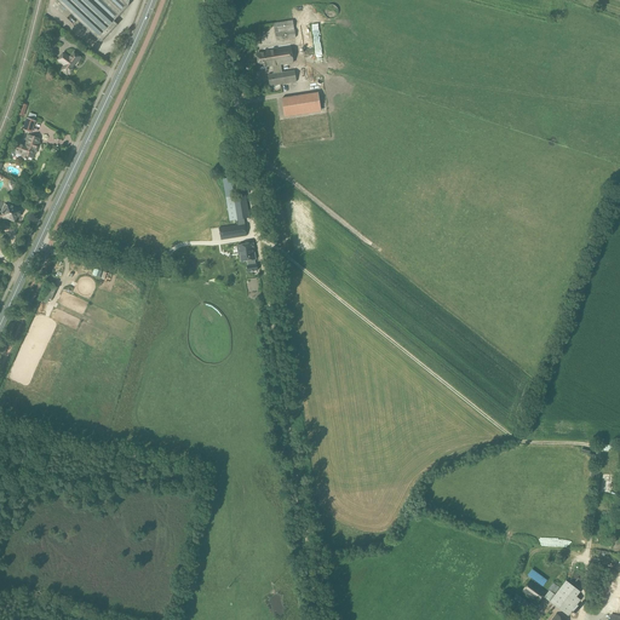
[(56,0),(57,1),(63,6),(61,9),(82,28),(84,27),(101,41),(102,41),(118,26),(114,22),(128,6),(130,0),(56,0)]
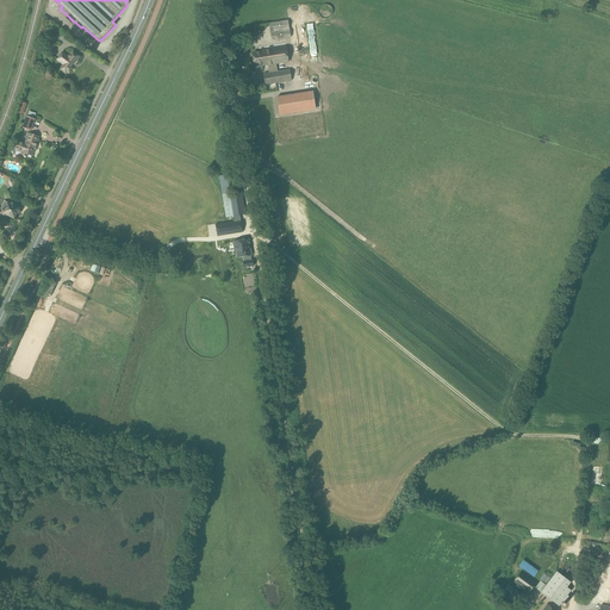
[(329,6),(328,5),(325,5),(323,6),(321,7),(319,8),(319,11),(319,13),(319,14),(321,17),(323,18),(325,19),(328,18),(331,16),(332,12),(332,10),(331,7),(329,6)]
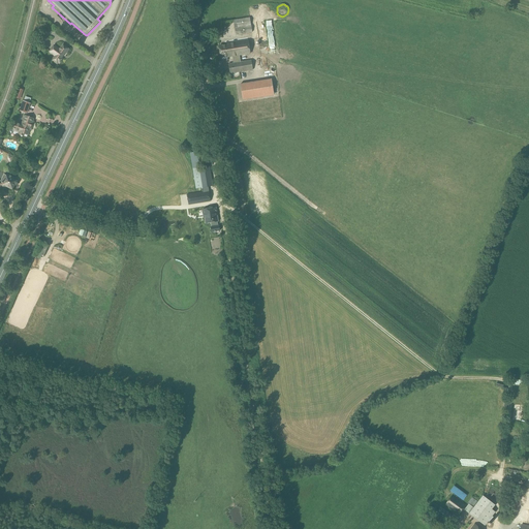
[(253,32),(250,18),(234,20),(236,35),(253,32)]
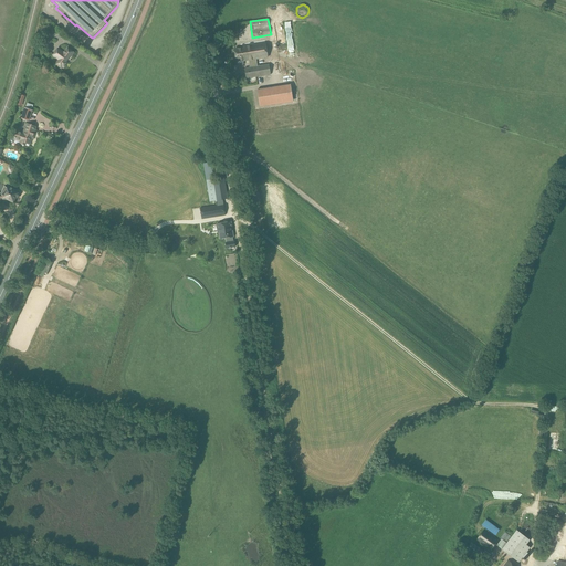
[(273,34),(282,33),(281,25),(273,27),(273,34)]
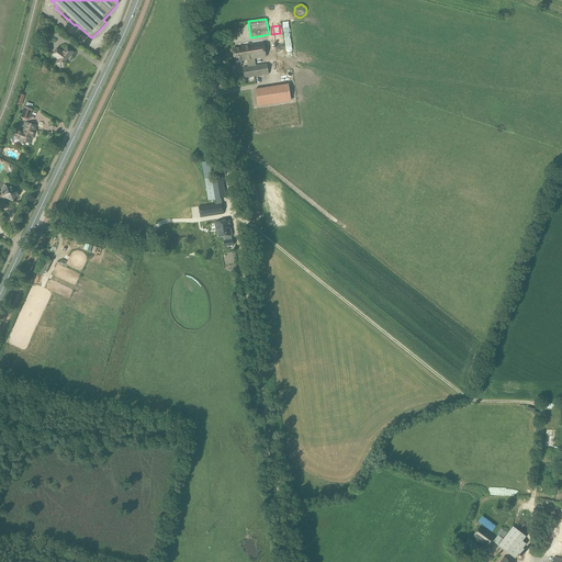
[(239,48),(234,49),(235,60),(242,59),(242,60),(247,59),(248,67),(244,68),(245,78),(269,75),(267,64),(256,66),(255,58),(266,57),(263,43),(239,47),(239,48)]
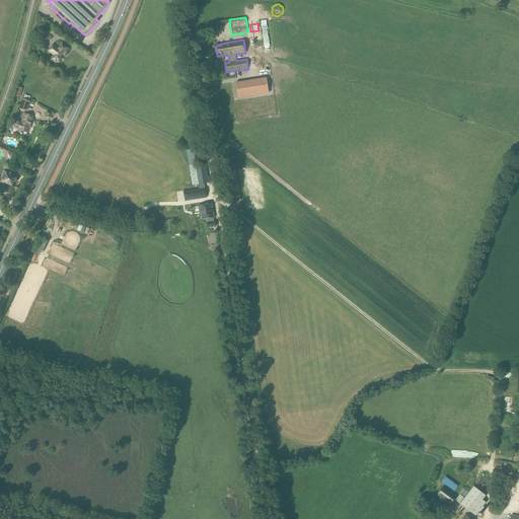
[(59,49),(54,46),(49,51),(55,55),(52,60),(56,63),(58,61),(59,62),(62,58),(61,57),(65,52),(66,52),(68,49),(63,45),(59,49)]
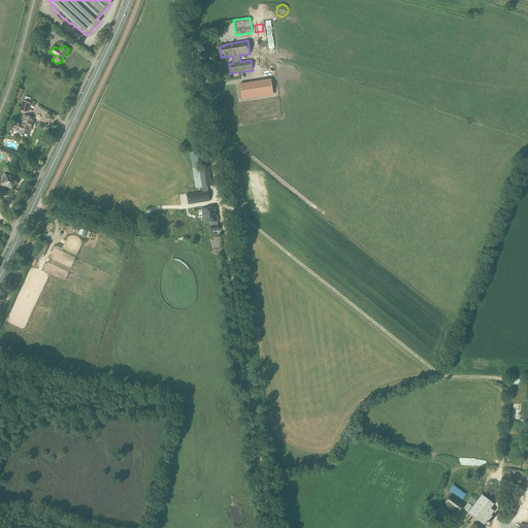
[(271,78),(240,84),(242,99),(274,94),(271,78)]
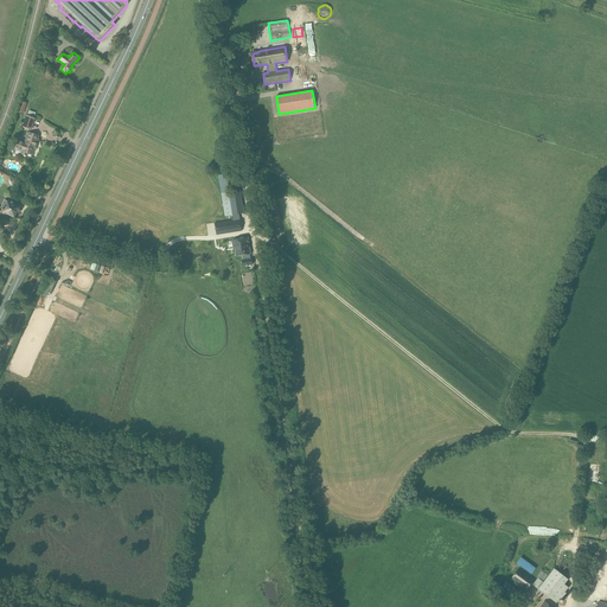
[(26,116),(23,127),(31,131),(34,119),(33,119),(36,113),(29,112),(27,116),(26,116)]
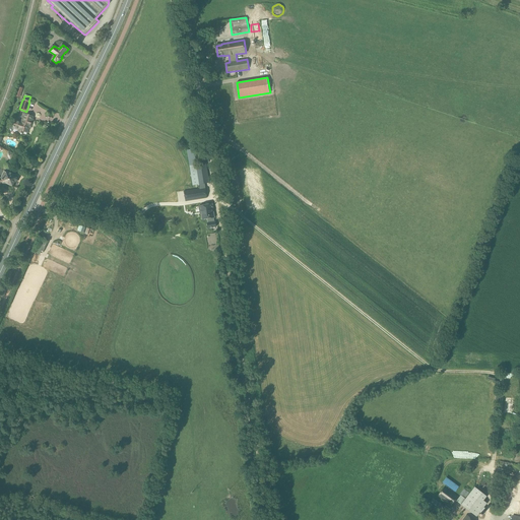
[(29,117),(23,115),(21,121),(15,120),(12,129),(23,133),(23,132),(27,133),(29,126),(31,126),(33,120),(28,119),(29,117)]
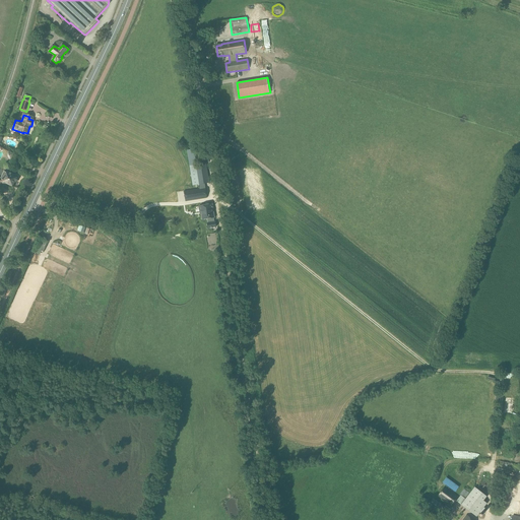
[(199,188),(184,191),(186,201),(207,198),(205,184),(209,183),(206,163),(196,164),(194,149),(187,150),(193,186),(199,185),(199,188)]
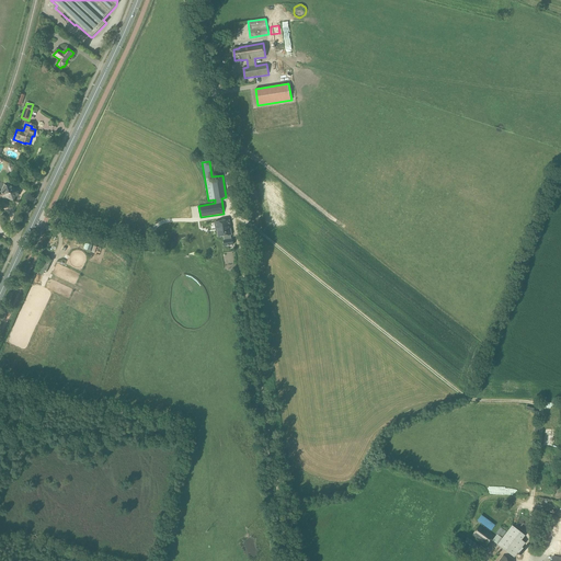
[(0,202),(2,197),(7,199),(8,198),(14,202),(15,196),(18,197),(20,193),(13,190),(14,190),(11,187),(8,185),(7,187),(6,186),(2,194),(0,192),(0,202)]
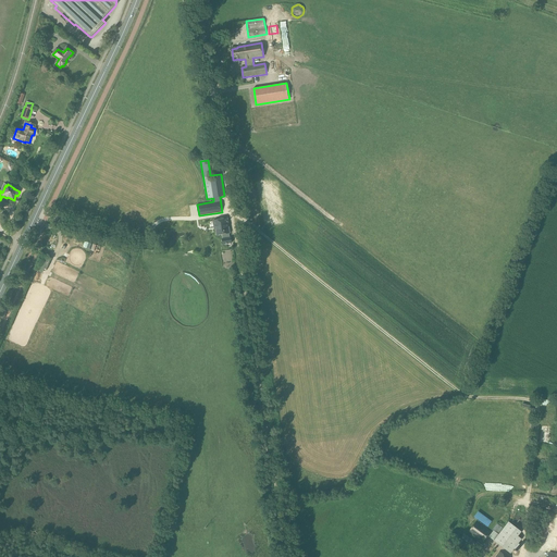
[(223,245),(232,243),(231,238),(230,238),(229,233),(230,233),(227,219),(213,221),(214,227),(215,227),(217,235),(222,234),(223,239),(222,239),(223,245)]
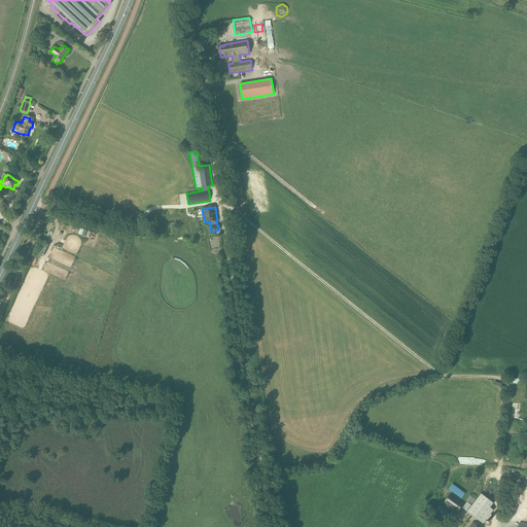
[(458,513),(465,502),(451,493),(444,502),(458,513)]
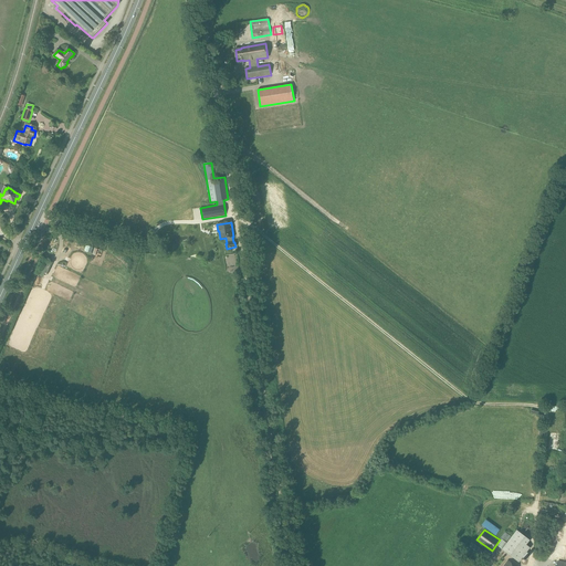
[(516,530),(502,549),(519,563),(530,548),(526,545),(530,541),(516,530)]
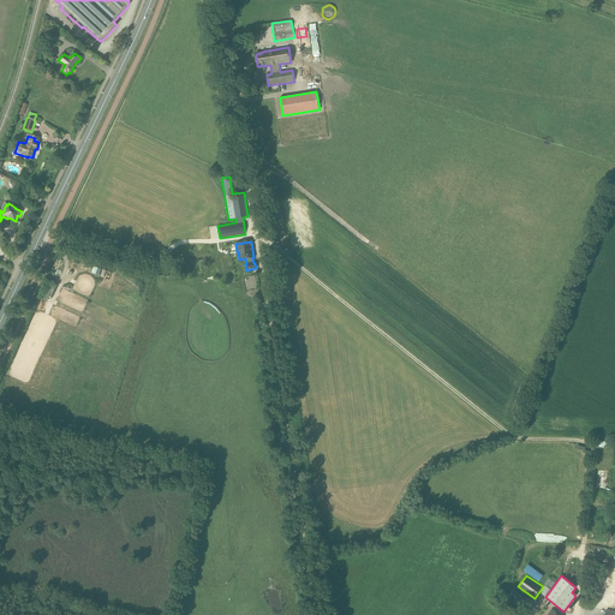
[(549,587),(553,581),(547,578),(542,584),(549,587)]
